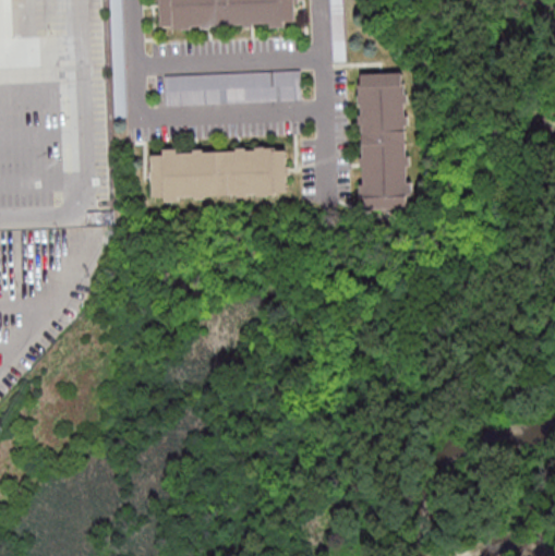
[(294,0),(296,21),(284,21),(284,27),(268,27),(268,23),(252,24),(253,26),(242,27),(242,24),(209,26),(209,28),(201,29),(201,26),(190,26),(191,29),(180,29),(180,28),(170,28),(170,26),(159,26),(157,0),(294,0)]
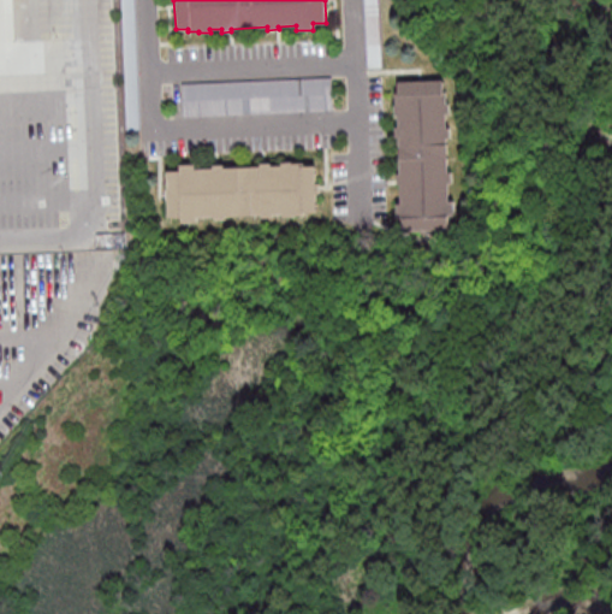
[(182,114),(180,82),(330,76),(331,110),(182,114)]
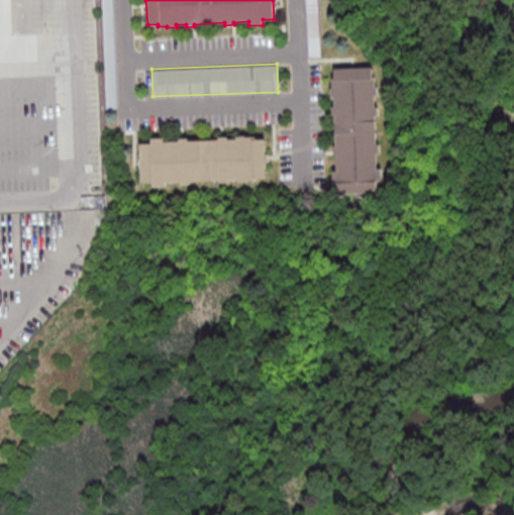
[(374,77),(375,89),(376,89),(377,97),(374,97),(374,109),(377,108),(377,117),(375,118),(376,146),(378,146),(378,156),(376,156),(377,171),(380,171),(381,183),(376,183),(376,195),(337,197),(337,185),(331,185),(331,171),(335,171),(334,157),(332,157),(332,146),(334,146),(333,117),(330,117),(330,108),(332,108),(332,99),(330,99),(329,90),(330,90),(330,80),(333,80),(332,70),(371,69),(371,78),(374,77)]
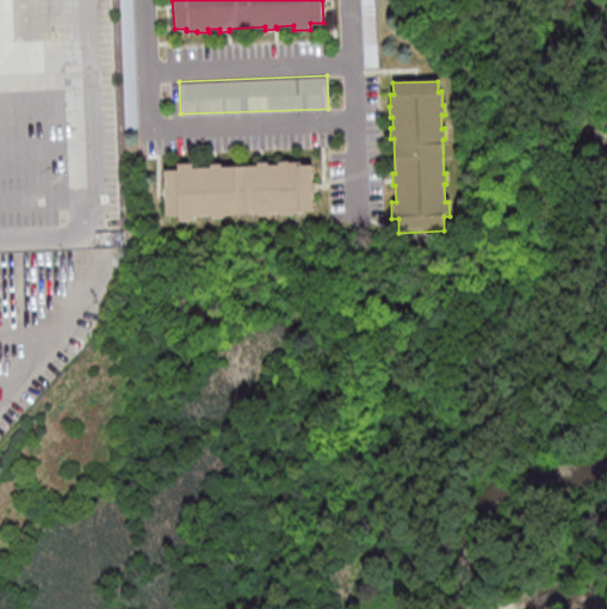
[(304,214),(291,215),(291,216),(280,217),(280,214),(270,214),(270,217),(259,217),(259,214),(223,216),(223,219),(212,219),(212,216),(193,216),(194,221),(179,222),(179,215),(165,216),(163,171),(177,170),(177,164),(194,162),(194,167),(210,167),(210,164),(221,164),(222,167),(258,165),(258,162),(268,162),(268,166),(279,165),(279,162),(290,161),(290,164),(302,162),(302,166),(313,166),(315,210),(304,211),(304,214)]
